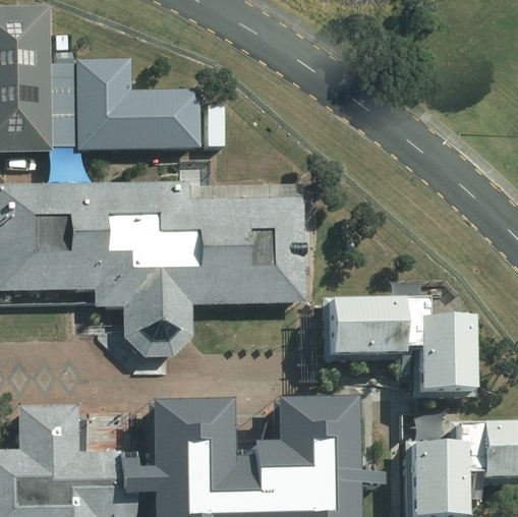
[(0,4),(0,149),(199,153),(202,84),(126,82),(127,52),(43,50),(44,5),(0,4)]
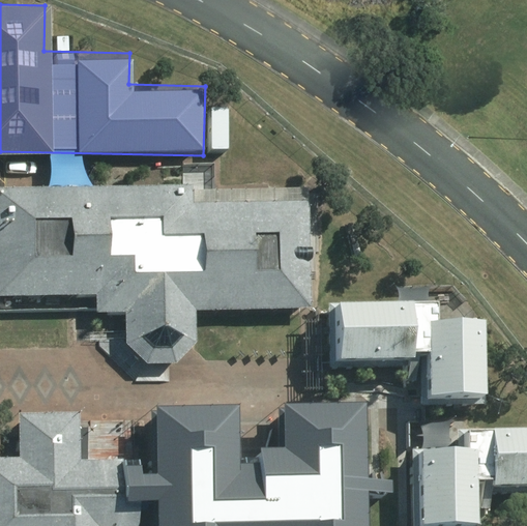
[(199,341),(198,309),(313,308),(311,185),(195,187),(194,181),(0,183),(0,294),(98,293),(98,312),(127,312),(127,342),(149,363),(178,360),(199,341)]
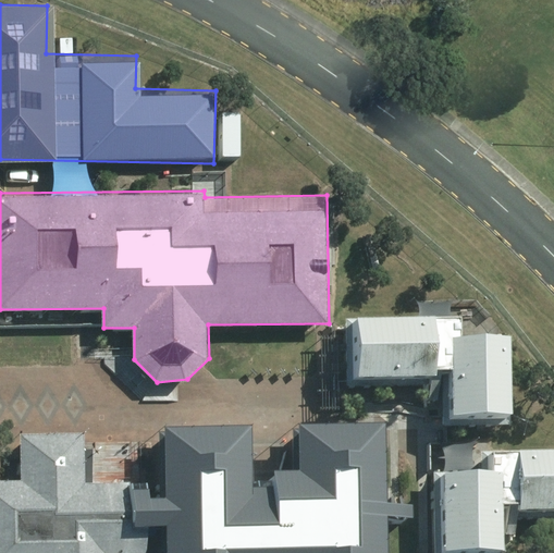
[(462,336),(460,315),(348,318),(351,384),(445,382),(446,421),(513,420),(511,336),(462,336)]
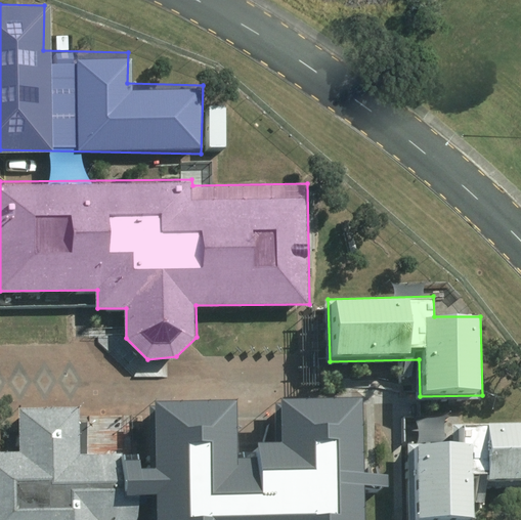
[(363,519),(362,486),(388,486),(388,474),(363,474),(360,400),(279,402),(280,445),(256,445),(256,460),(236,460),(235,401),(152,404),(154,470),(140,470),(140,461),(124,461),(124,452),(81,453),(79,406),(20,408),(22,451),(0,451),(0,519),(138,519),(138,499),(155,497),(155,519),(363,519)]
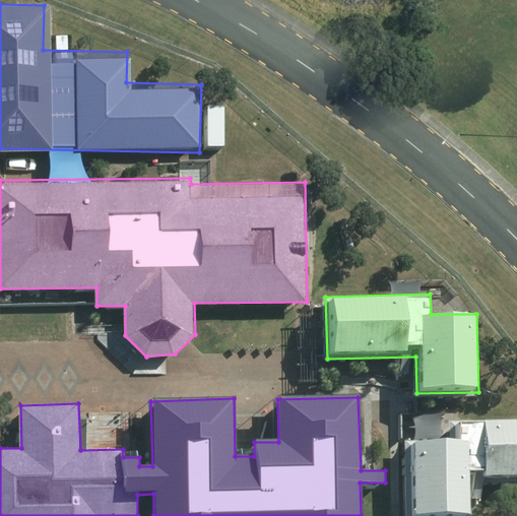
[(516,418),(451,421),(451,440),(406,440),(407,515),(469,515),(469,496),(485,495),(485,482),(516,481),(516,418)]
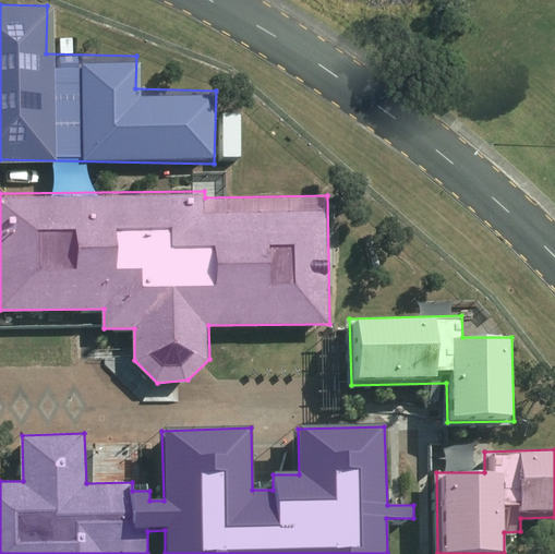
All buildings are outlined.
